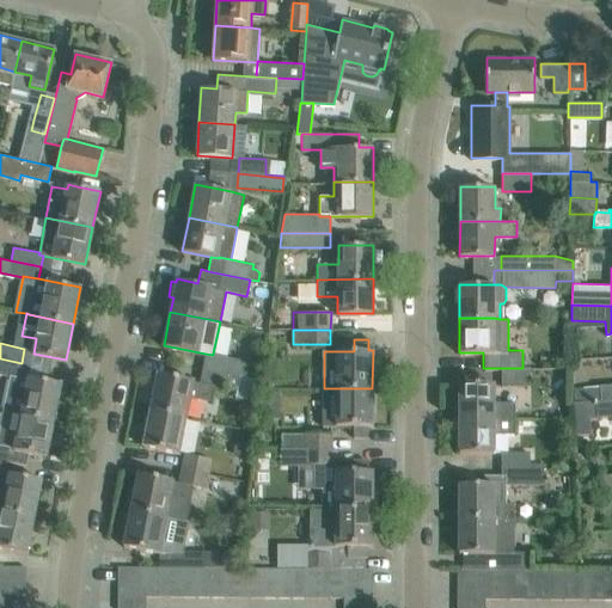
[(248,362),(213,354),(213,355),(206,354),(202,370),(239,378),(245,379),(248,362)]
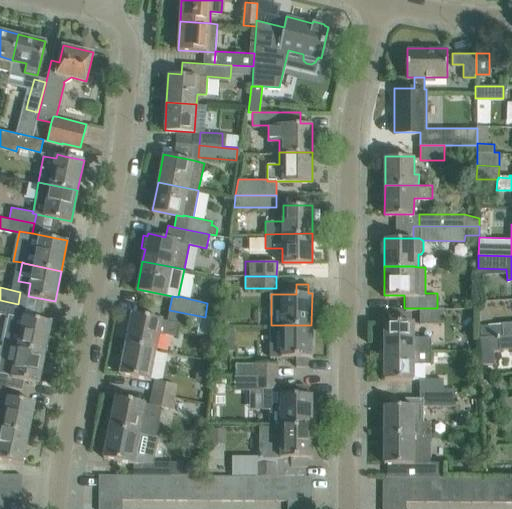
[(16,314),(18,304),(0,300),(0,311),(8,313),(8,312),(16,314)]
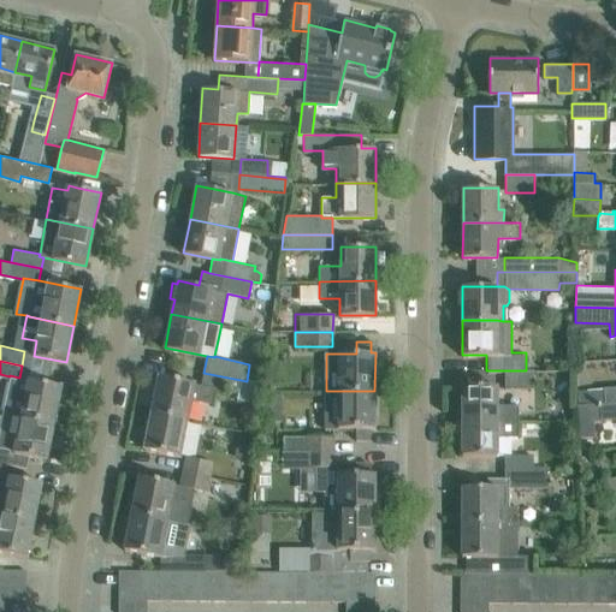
[(533,386),(533,370),(526,370),(505,370),(504,386),(533,386)]
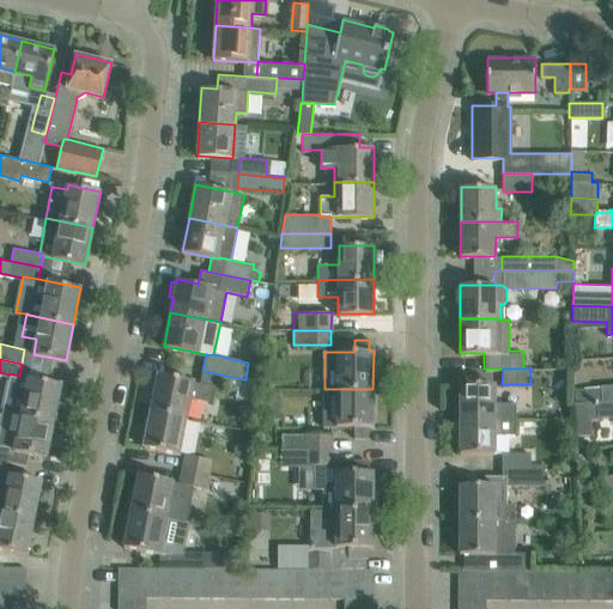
[(237,389),(240,378),(202,371),(200,382),(214,385),(214,387),(225,389),(225,387),(237,389)]
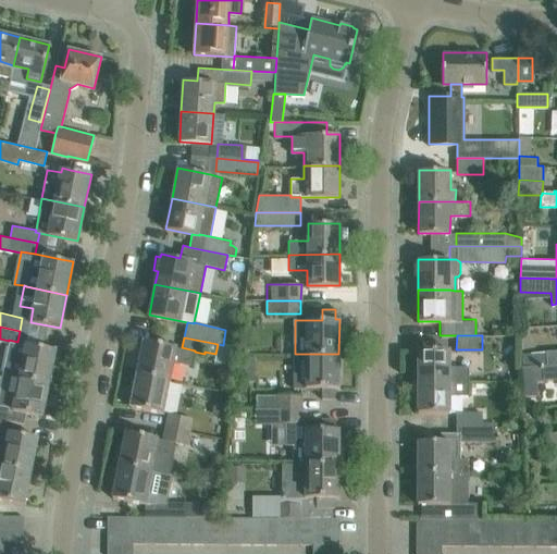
[(44,346),(17,342),(9,340),(9,341),(2,372),(3,372),(49,382),(56,349),(44,346)]
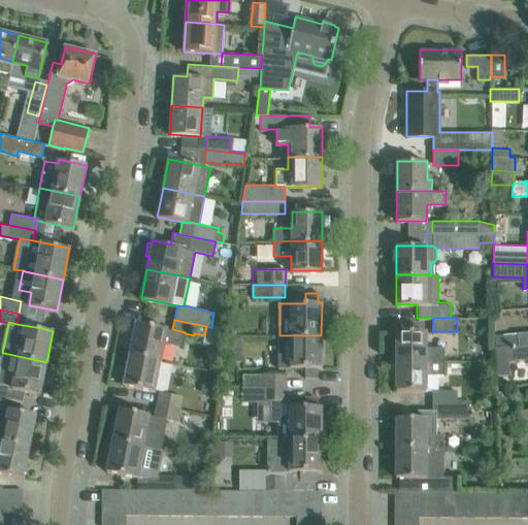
[(182,346),(185,333),(185,332),(172,329),(136,322),(130,354),(162,360),(166,342),(182,346)]
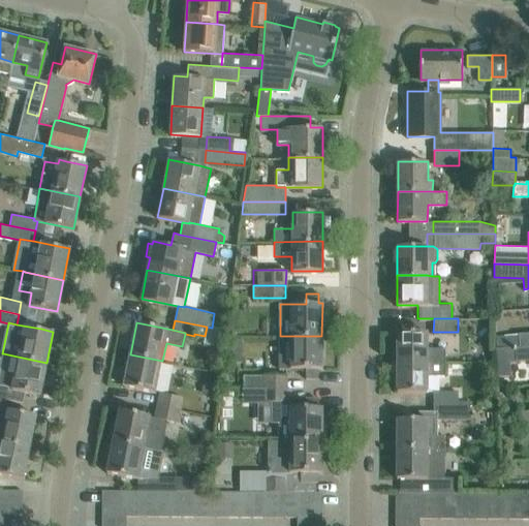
[(428,331),(426,331),(397,331),(397,361),(444,362),(444,347),(428,347),(428,331)]
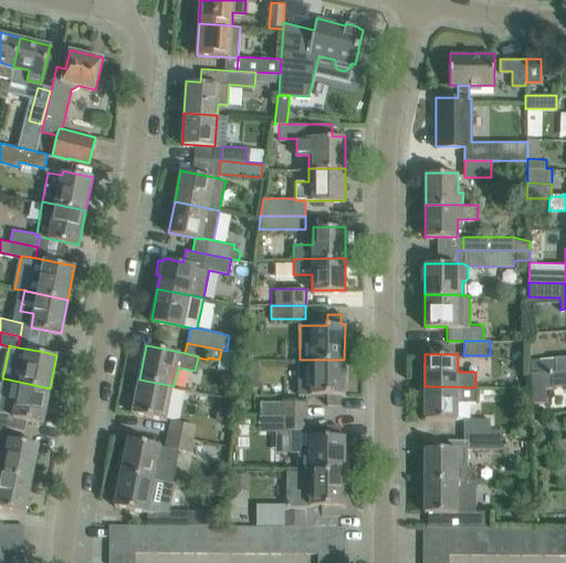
[(565,356),(555,357),(555,356),(538,357),(541,372),(552,372),(565,369),(565,356)]
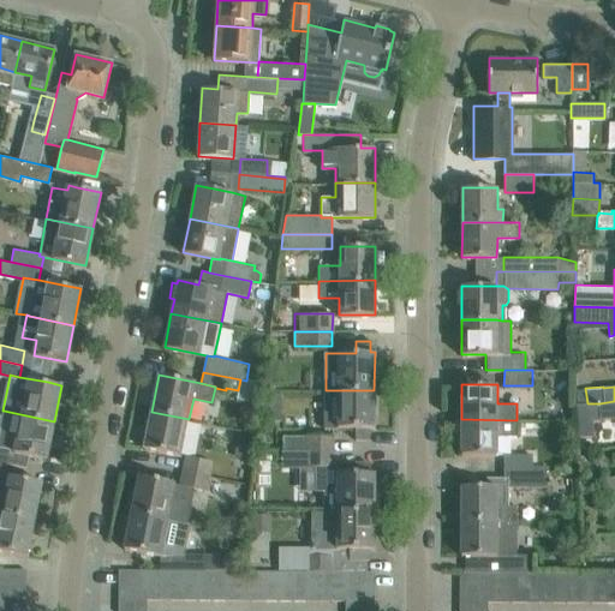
[(374,427),(374,390),(326,390),(324,427),(356,427),(356,438),(370,438),(370,427),(374,427)]
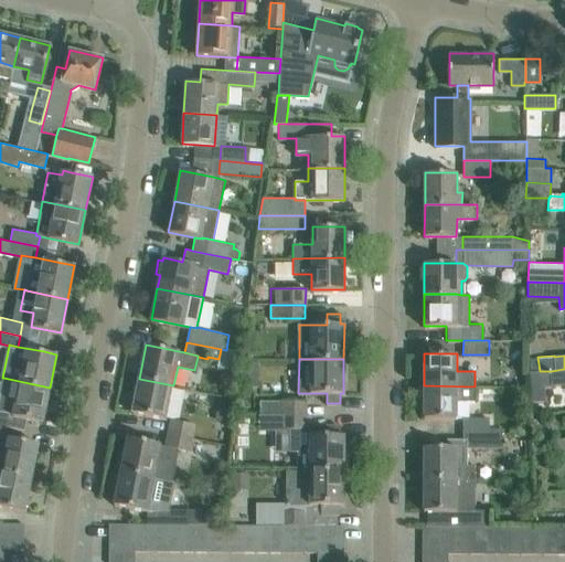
[(564,384),(564,369),(551,371),(553,385),(564,384)]
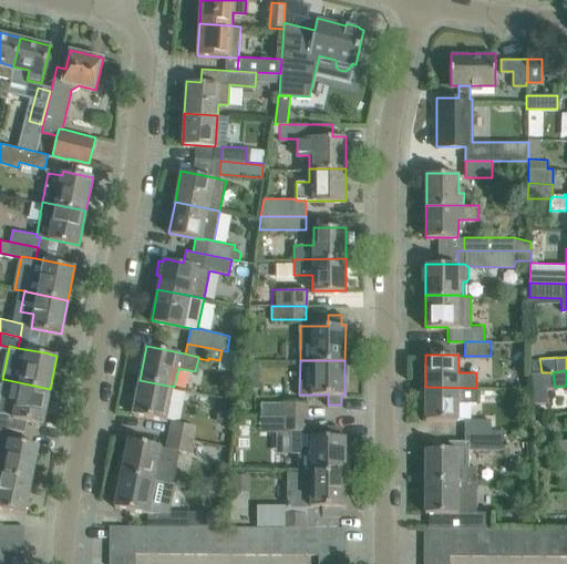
[(43,423),(50,389),(3,379),(0,393),(0,424),(1,426),(23,430),(26,419),(43,423)]
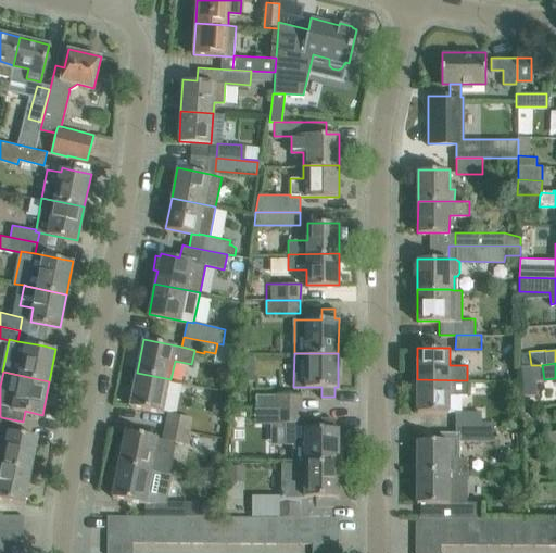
[(137,373),(130,405),(164,412),(171,379),(137,373)]
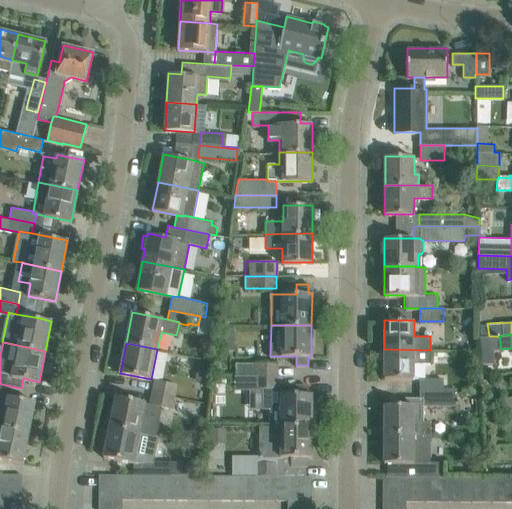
[(430,363),(430,350),(384,349),(384,378),(413,378),(413,363),(430,363)]
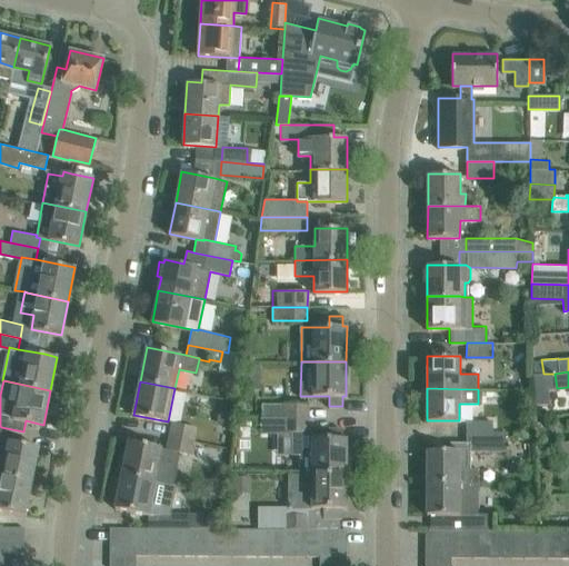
[(308,405),(283,404),(283,403),(261,404),(261,417),(283,417),(308,417),(308,405)]
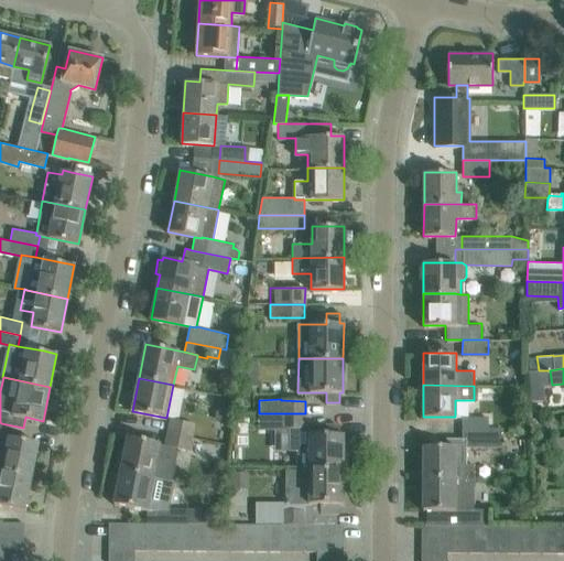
[(305,427),(305,413),(281,413),(281,425),(291,425),(305,427)]
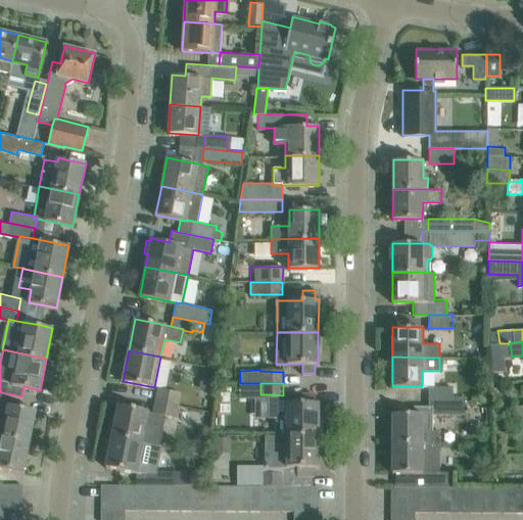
[(453,399),(453,386),(428,385),(428,399),(453,399)]
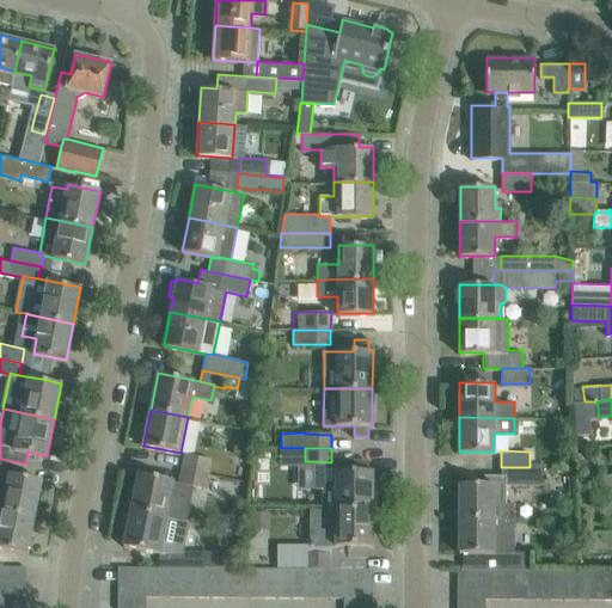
[(208,473),(210,459),(210,458),(193,454),(193,455),(187,454),(184,468),(208,473)]
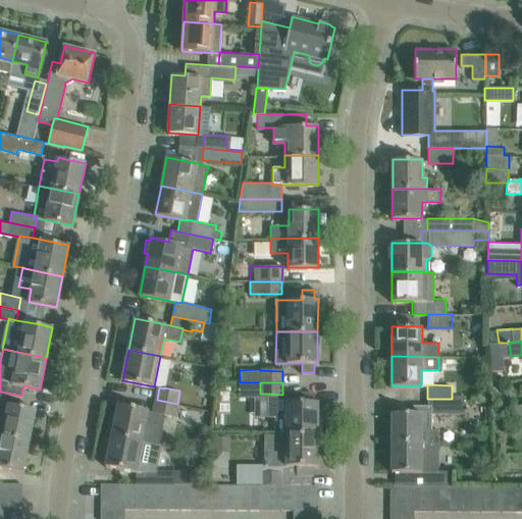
[(288,395),(282,395),(269,394),(269,415),(274,415),(274,433),(317,433),(317,401),(313,401),(314,392),(301,392),(301,401),(288,401),(288,395)]
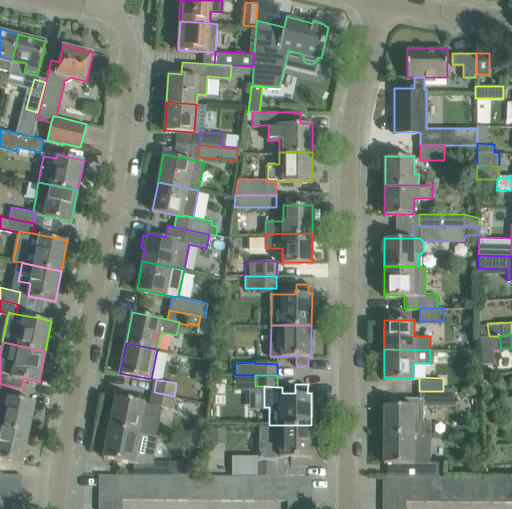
[(456,392),(443,391),(419,391),(419,397),(423,397),(423,404),(456,404),(456,392)]
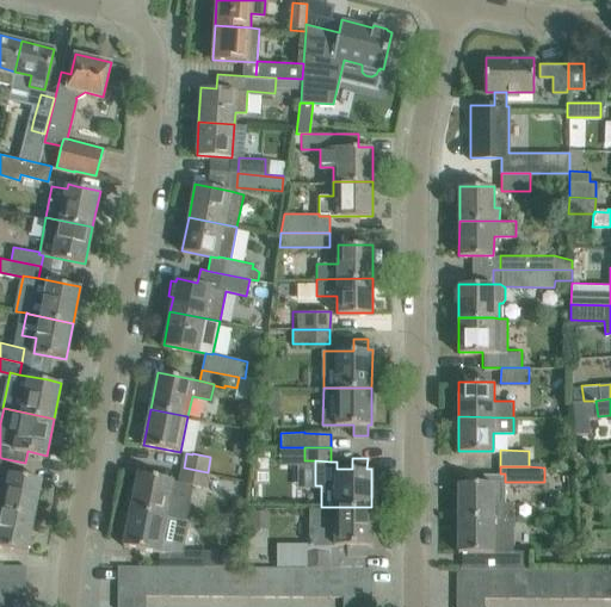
[(204,487),(208,472),(184,468),(180,482),(204,487)]
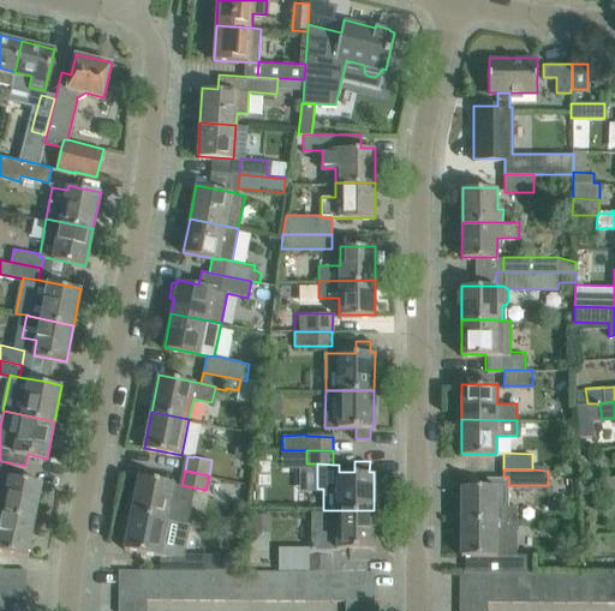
[(9,477),(0,474),(0,510),(35,519),(42,481),(9,475),(9,477)]
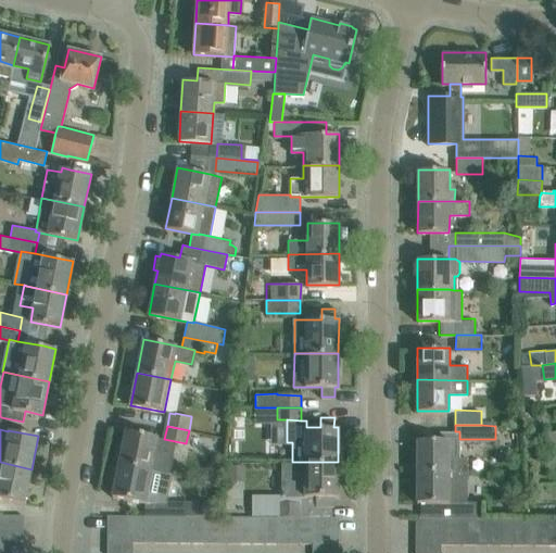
[(159,437),(147,435),(125,430),(122,445),(118,444),(115,460),(119,461),(118,463),(152,469),(159,437)]
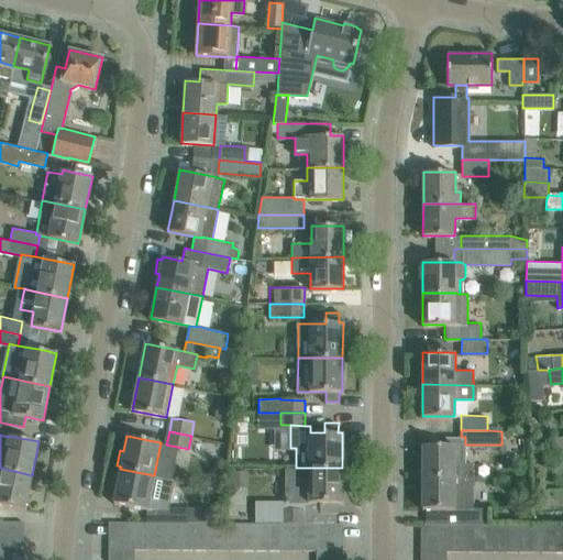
[(465,462),(465,445),(465,437),(461,437),(445,437),(445,445),(422,445),(422,476),(473,476),(473,462),(465,462)]
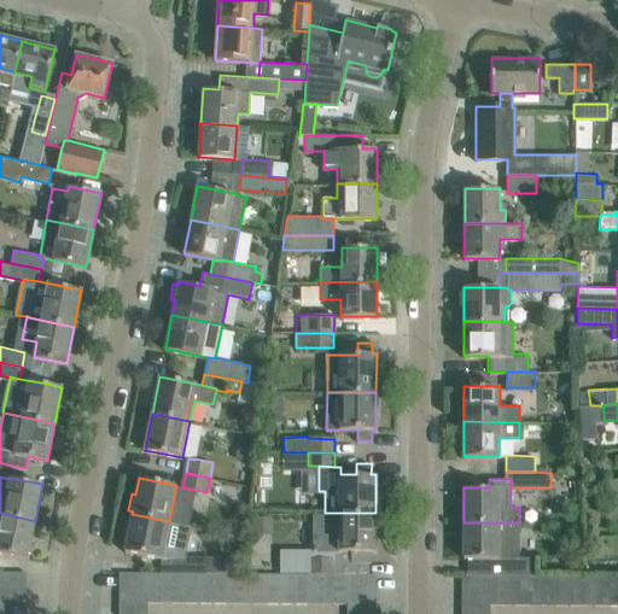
[(0,551),(28,557),(35,521),(0,513),(0,551)]
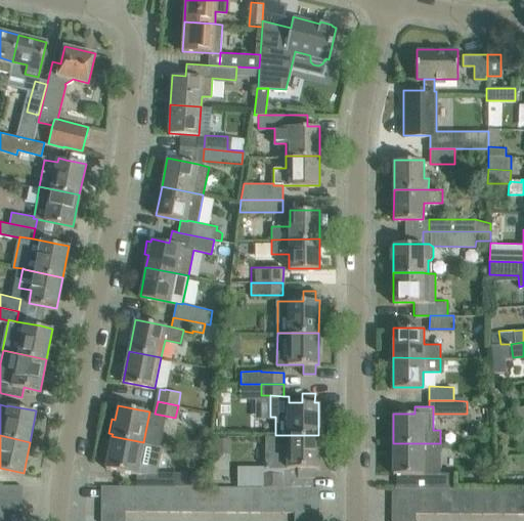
[(318,467),(318,435),(275,435),(265,435),(265,468),(282,468),(282,473),(259,473),(259,485),(262,485),(274,486),(282,486),(294,486),(312,486),(312,476),(314,476),(314,467),(318,467)]
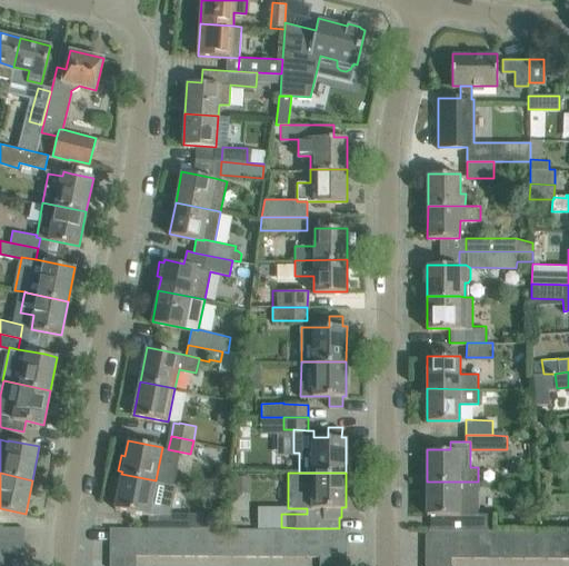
[(156,480),(121,474),(121,476),(117,475),(113,490),(118,492),(115,507),(148,514),(153,514),(168,514),(173,485),(156,480)]
